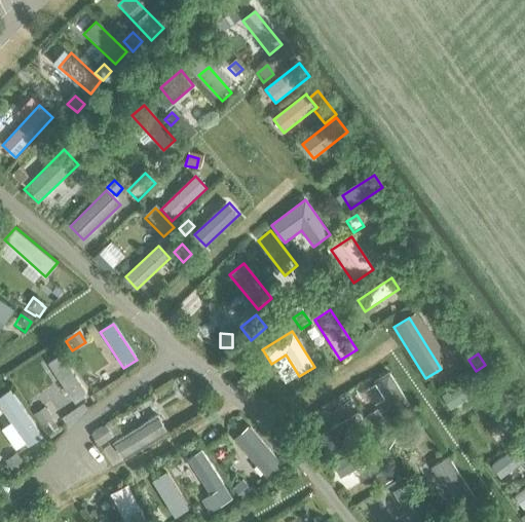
[(61,356),(48,364),(75,404),(87,396),(61,356)]
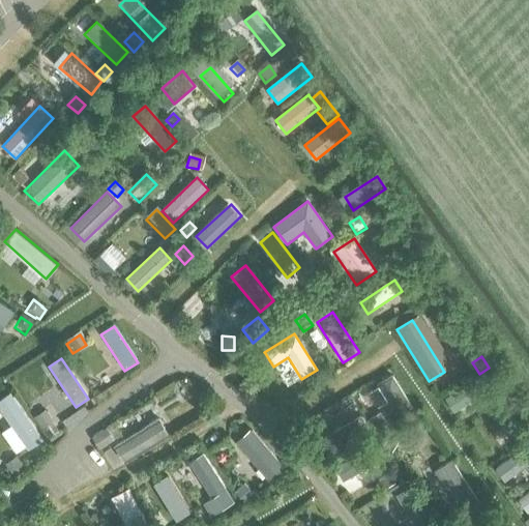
[(417,415),(392,376),(376,385),(402,426),(417,415)]
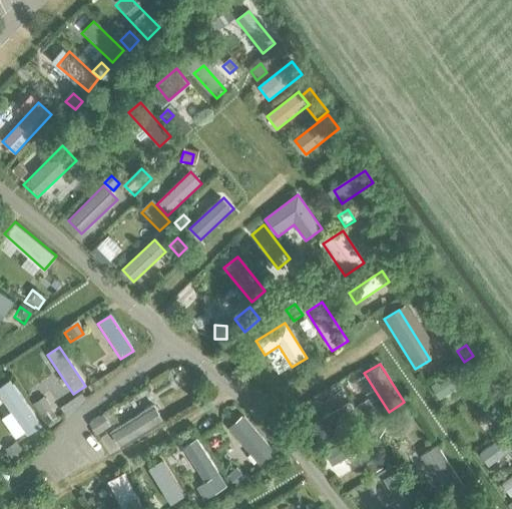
[(465,366),(431,387),(440,401),(475,379),(467,365),(465,366)]
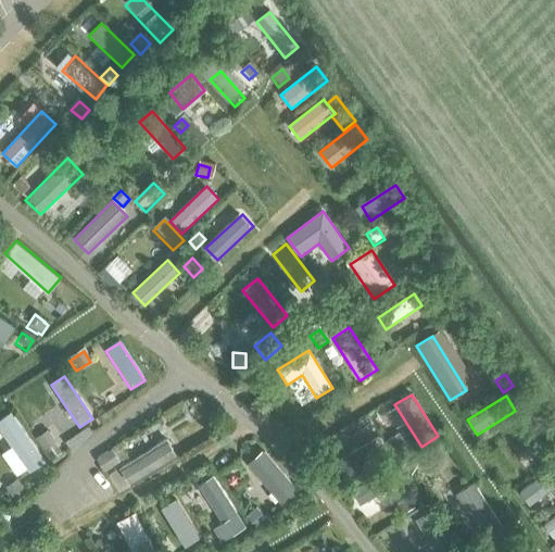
[(46,463),(11,413),(0,419),(0,431),(29,474),(46,463)]
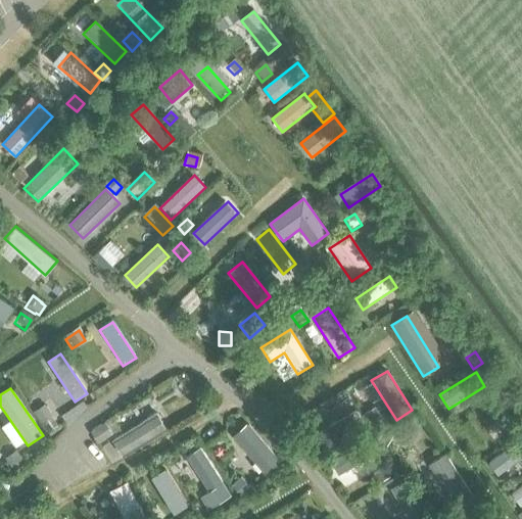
[(492,392),(483,398),(488,408),(497,402),(492,392)]
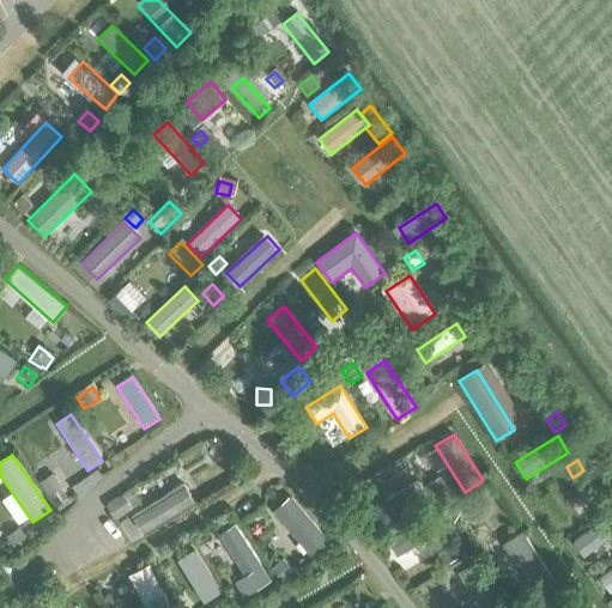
[(404,461),(392,468),(399,481),(412,474),(404,461)]
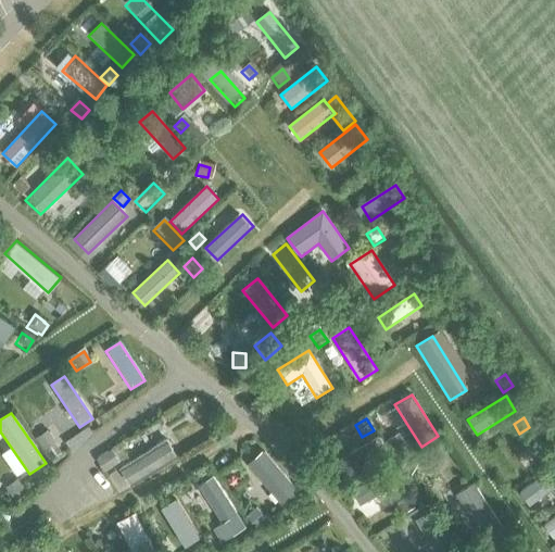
[(48,433),(37,441),(45,452),(57,444),(48,433)]
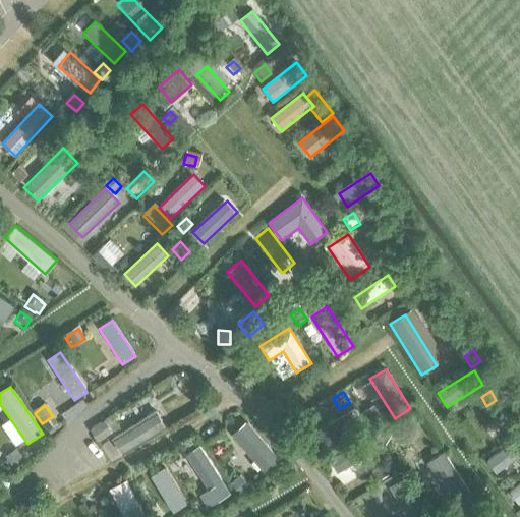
[(494,405),(457,427),(465,442),(502,419),(494,405)]
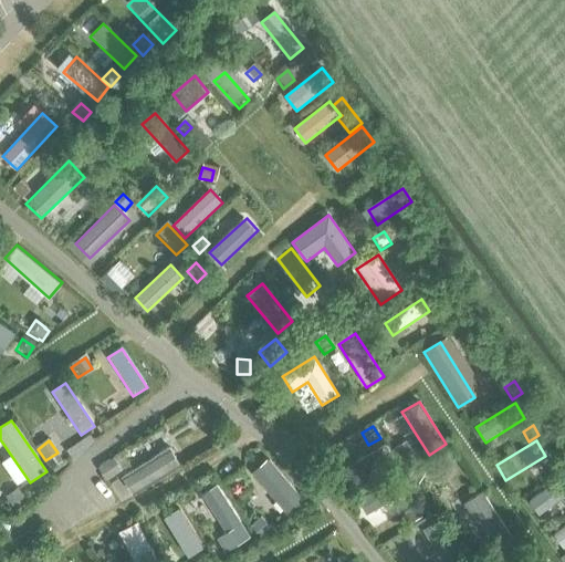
[(405,445),(391,453),(398,462),(410,454),(405,445)]
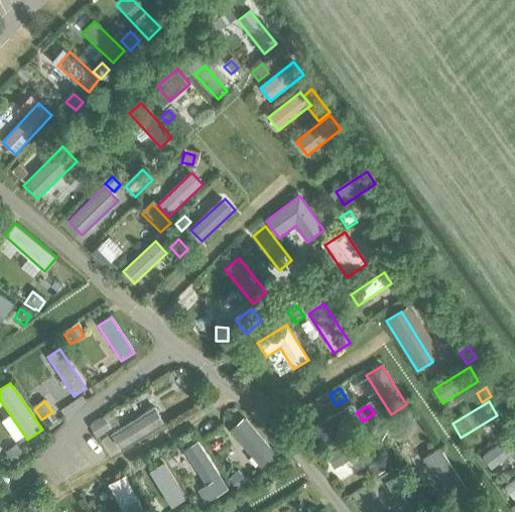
[(351,407),(314,428),(325,444),(360,421),(351,407)]
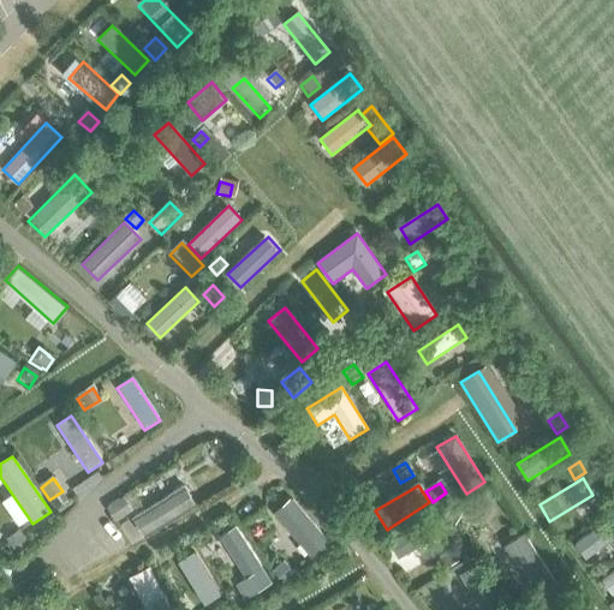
[(186,490),(133,521),(144,538),(197,507),(186,490)]
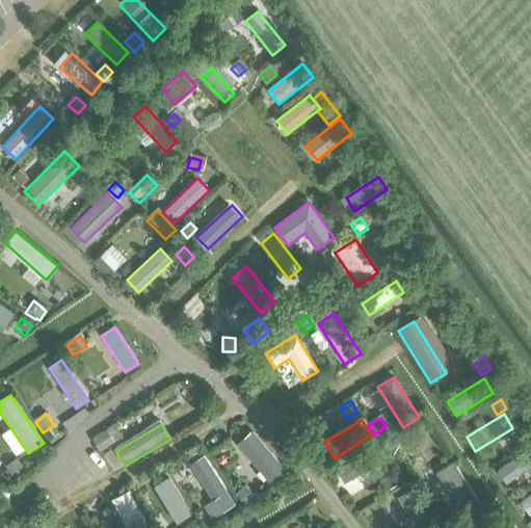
[(287,472),(253,431),(236,445),(271,485),(287,472)]
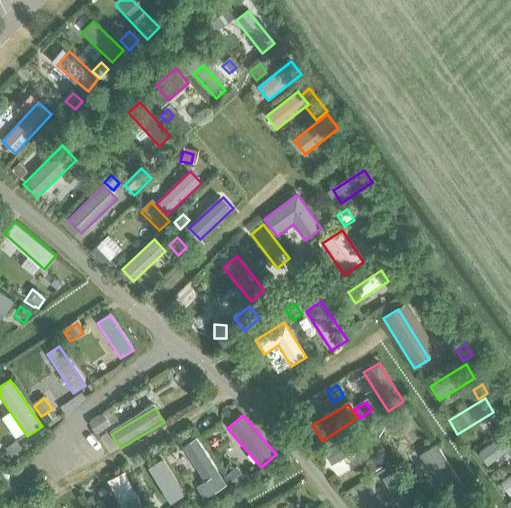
[(102,416),(89,425),(94,433),(107,425),(102,416)]
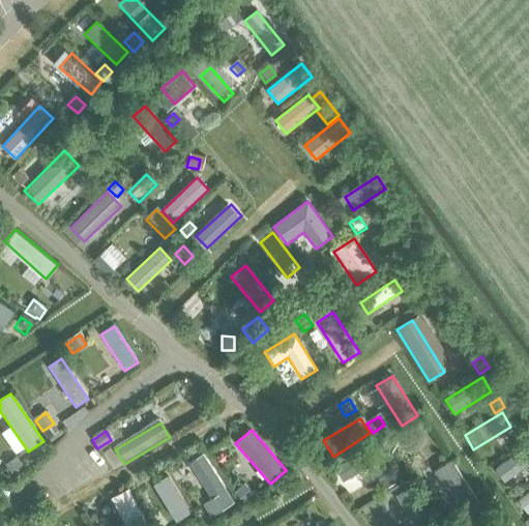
[(388,438),(381,450),(390,456),(398,444),(388,438)]
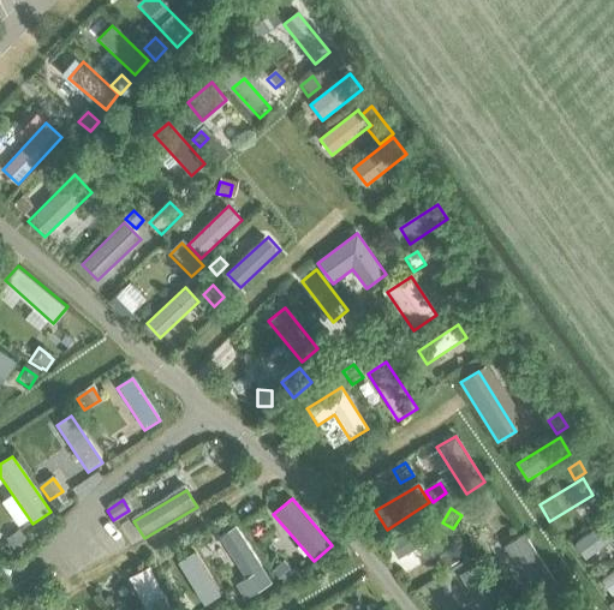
[(389,544),(398,561),(443,537),(434,516),(389,544)]
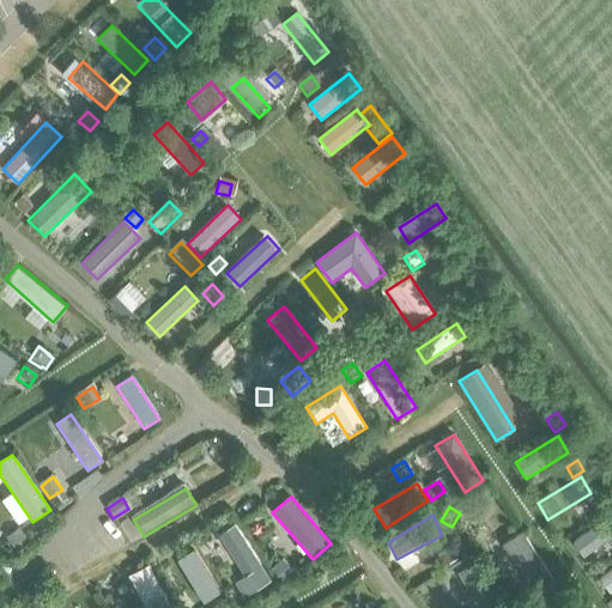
[(611,517),(611,516),(570,546),(579,558),(611,533),(611,517)]
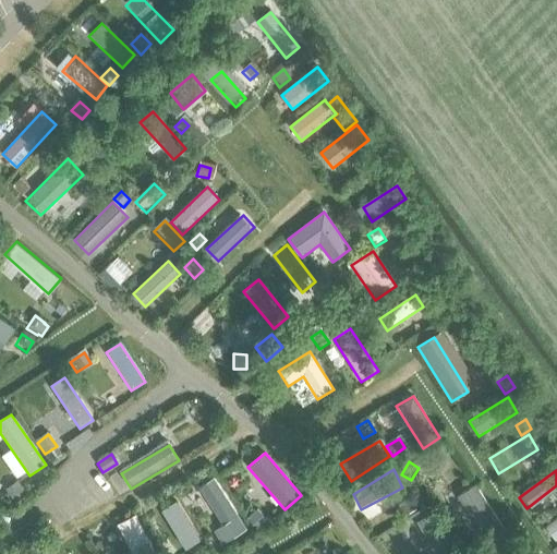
[(239,517),(214,479),(198,489),(223,527),(239,517)]
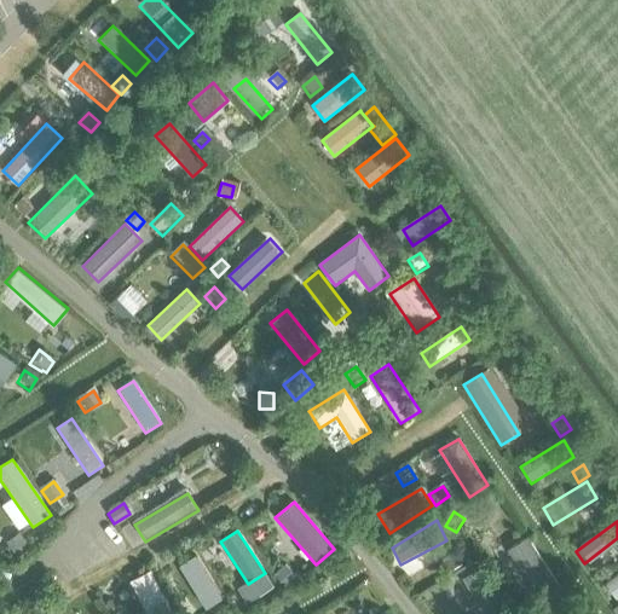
[(18,537),(5,545),(15,559),(27,550),(18,537)]
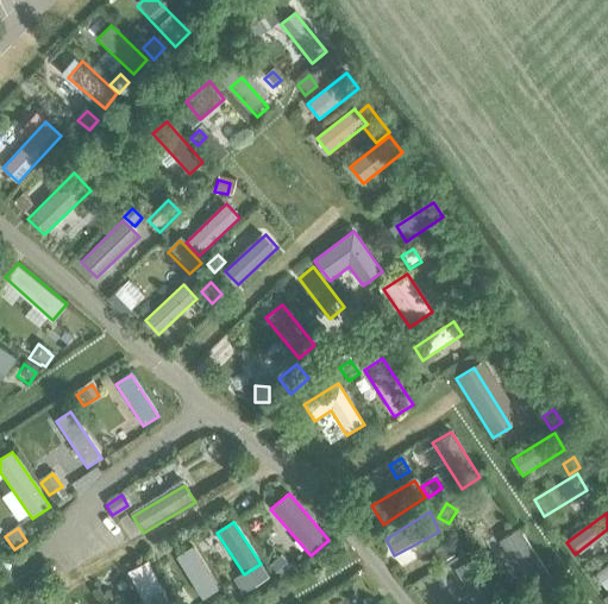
[(549,578),(520,529),(499,541),(527,590),(549,578)]
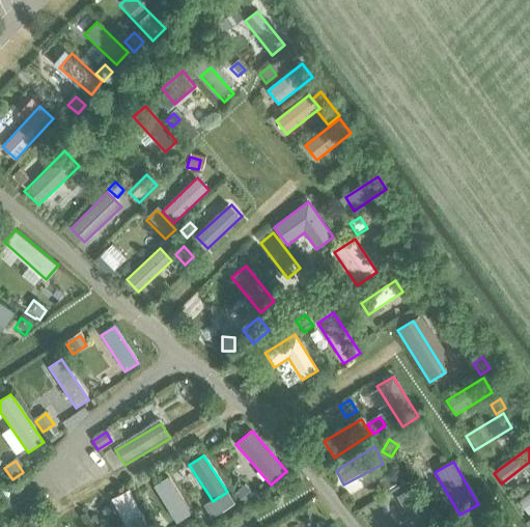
[(389,478),(378,486),(382,493),(393,486),(389,478)]
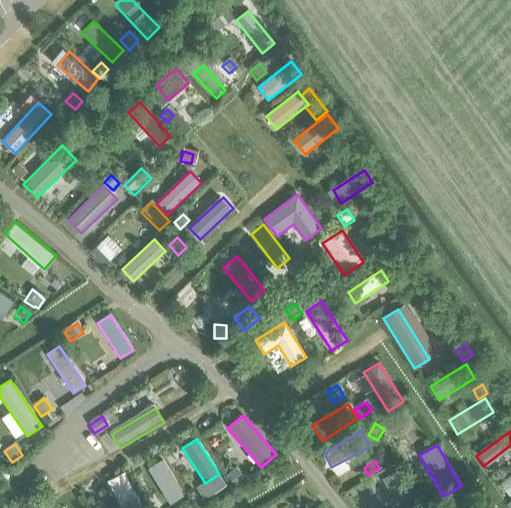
[(235,470),(226,477),(235,488),(244,481),(235,470)]
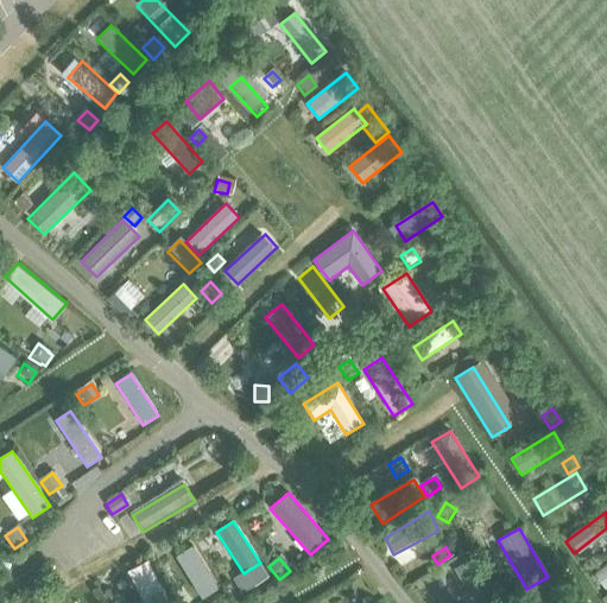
[(455,571),(474,602),(499,602),(473,559),(455,571)]
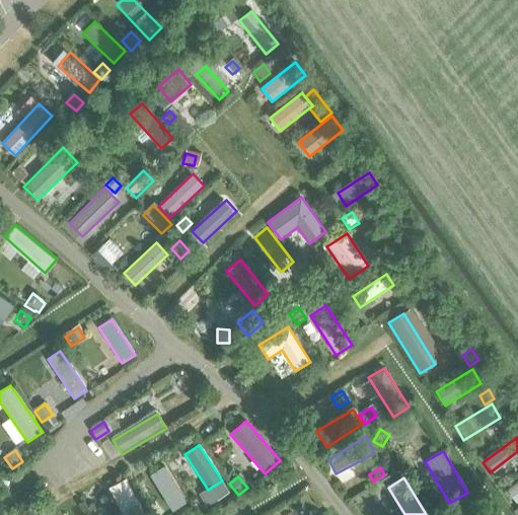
[(145,514),(127,480),(109,489),(123,514),(145,514)]
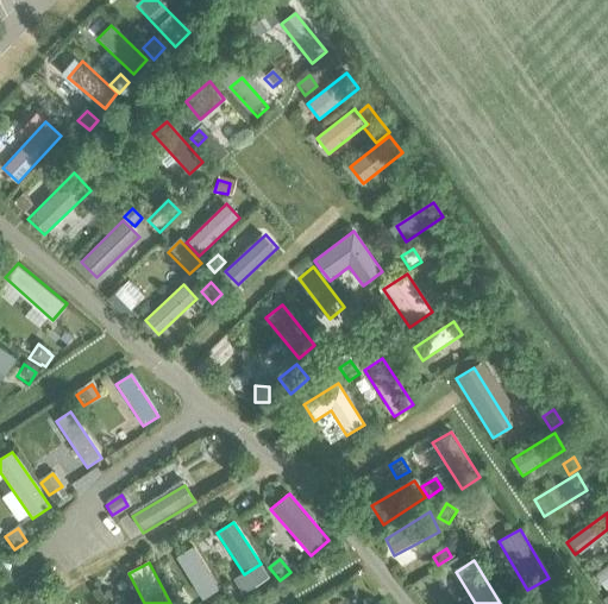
[(607,566),(597,574),(596,574),(606,590),(607,589),(607,566)]
